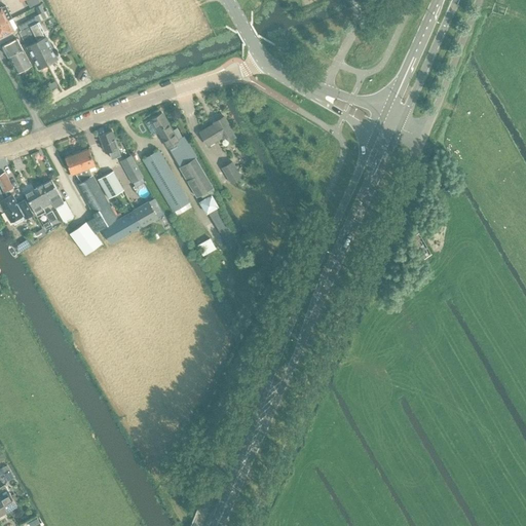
[(0,24),(12,19),(6,6),(0,8),(0,24)]
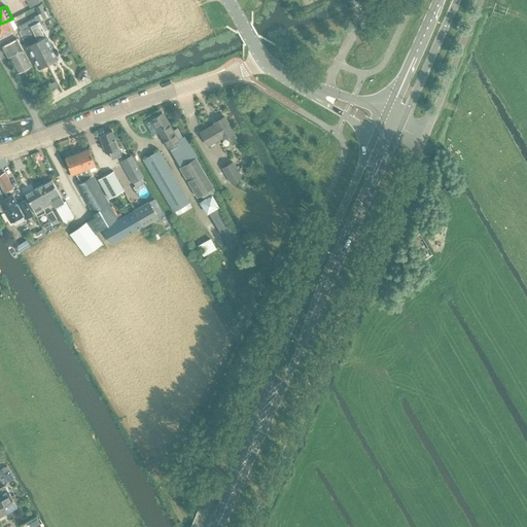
[(30,27),(39,22),(50,16),(47,11),(20,26),(22,31),(25,29),(30,27)]
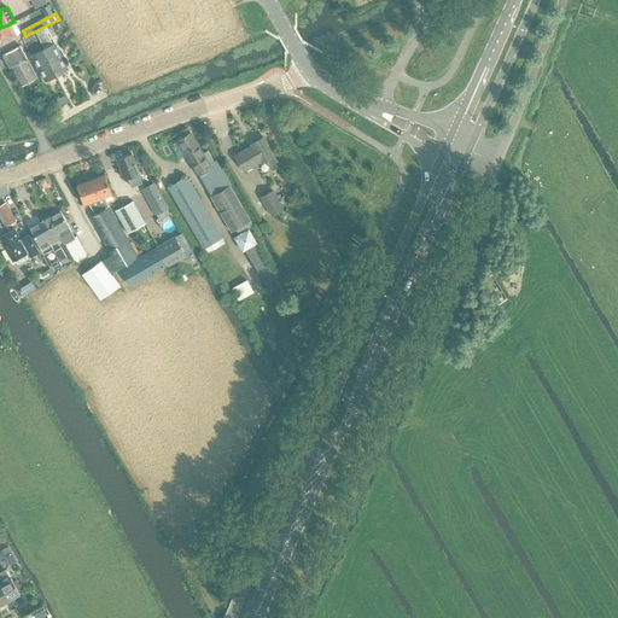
[(15,22),(0,28),(0,44),(17,35),(16,35),(19,33),(15,22)]
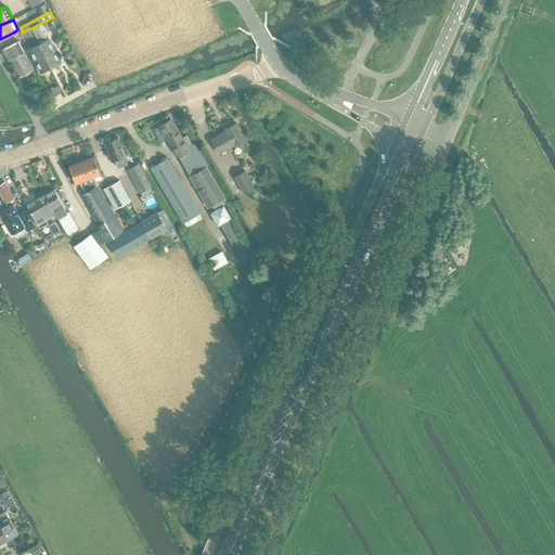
[(61,62),(49,38),(41,23),(31,28),(37,38),(40,43),(38,44),(49,68),(61,62)]
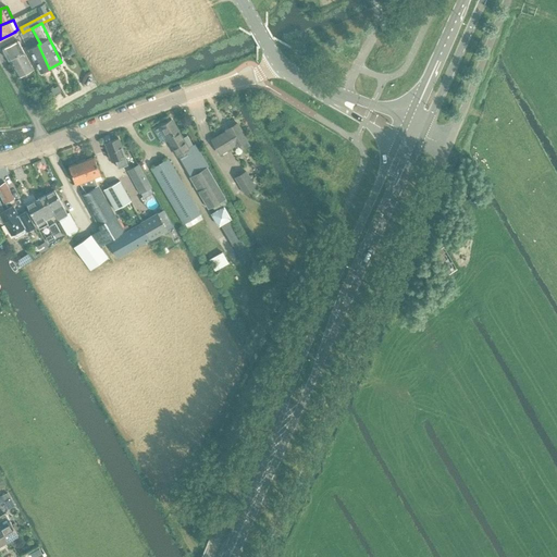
[(32,41),(37,38),(32,28),(26,31),(28,36),(32,41)]
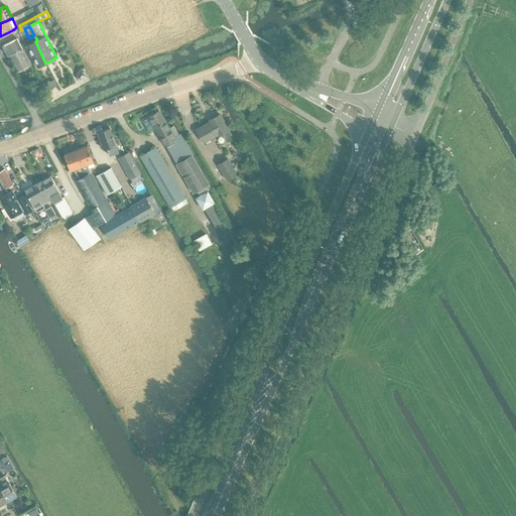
[(15,49),(21,46),(17,38),(3,45),(8,55),(16,51),(15,49)]
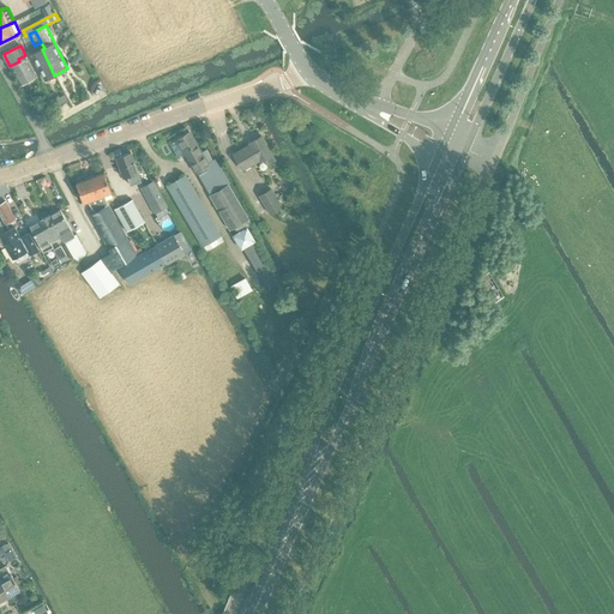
[(44,80),(54,76),(42,49),(31,54),(44,80)]
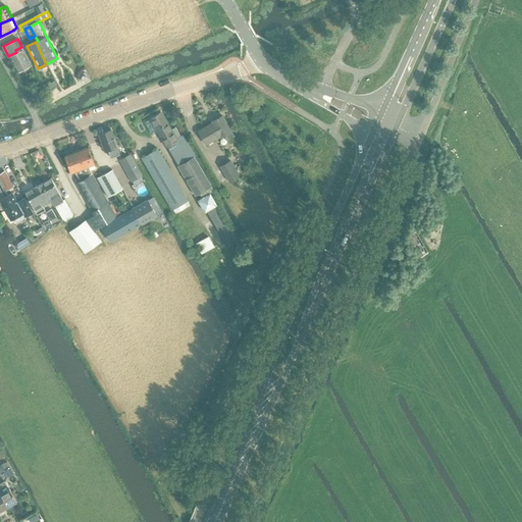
[(17,72),(31,65),(21,47),(15,50),(16,52),(8,56),(17,72)]
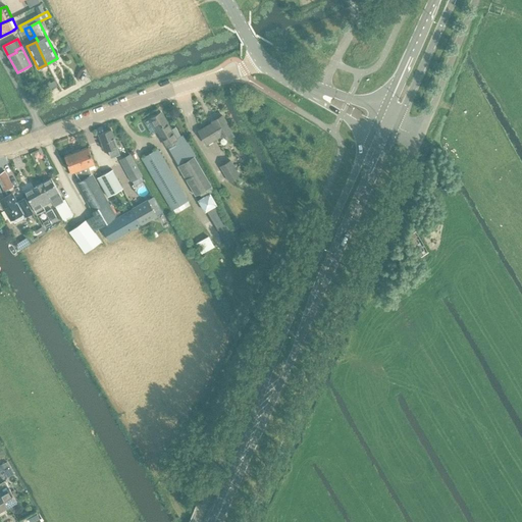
[(150,119),(144,122),(151,136),(158,132),(166,146),(171,144),(177,140),(176,139),(180,136),(175,126),(171,129),(170,129),(160,112),(150,118),(150,119)]
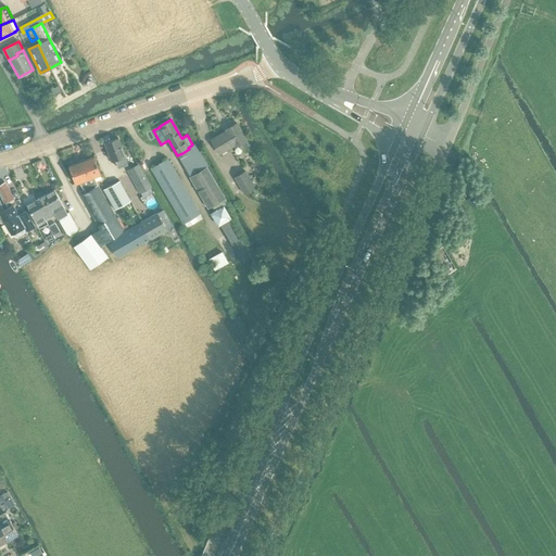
[(241,150),(250,146),(237,124),(226,130),(212,139),(219,153),(235,144),(235,146),(238,143),(241,150)]
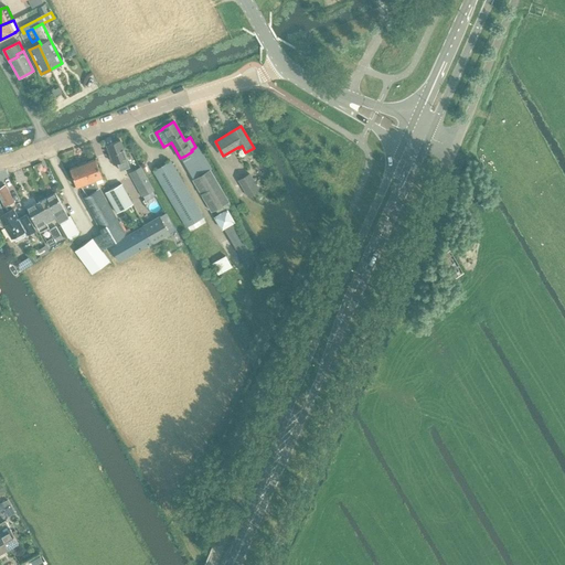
[(105,146),(113,164),(116,162),(119,170),(129,167),(127,159),(127,158),(120,140),(105,146)]
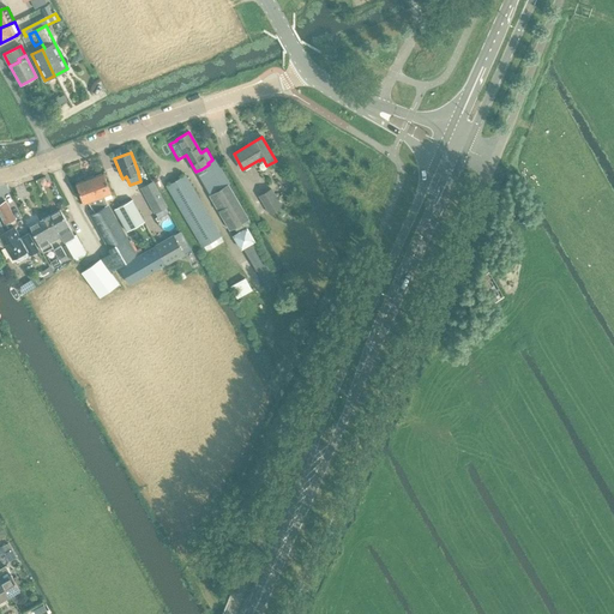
[(103,173),(90,179),(97,197),(102,196),(110,192),(103,173)]
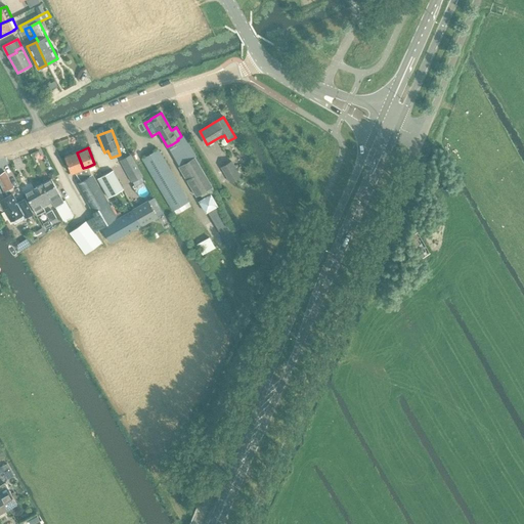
[(190,206),(187,202),(188,201),(158,149),(142,158),(176,215),(190,206)]
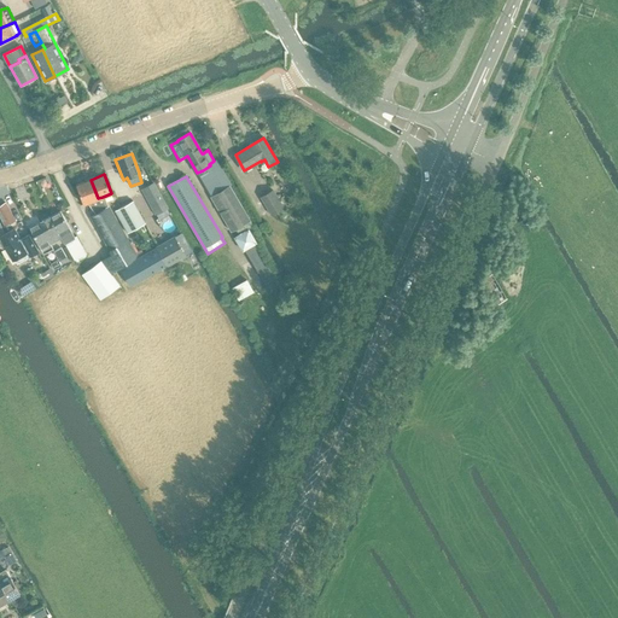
[(91,180),(76,185),(83,204),(88,203),(95,199),(98,198),(91,180)]
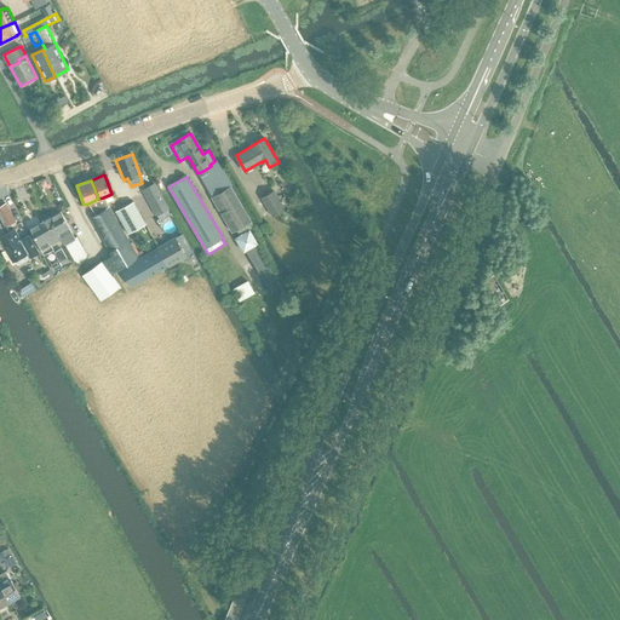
[(156,216),(167,210),(154,184),(142,190),(156,216)]
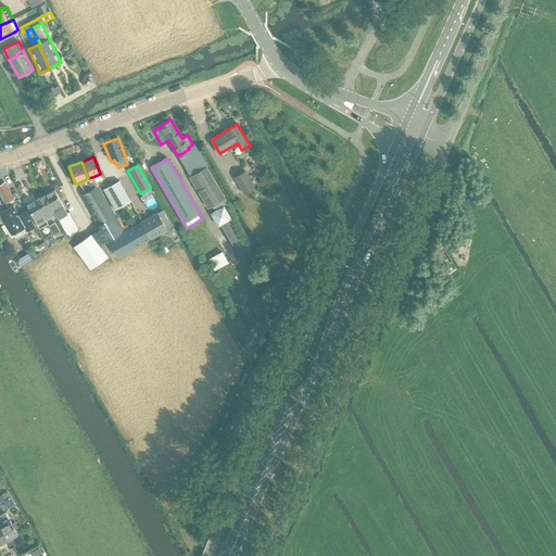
[(203,168),(190,176),(207,207),(212,205),(225,198),(206,166),(203,168)]
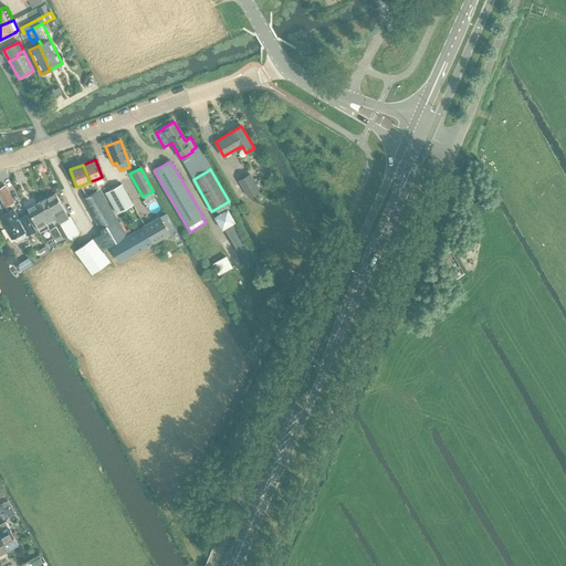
[(250,174),(238,180),(248,198),(260,190),(250,174)]
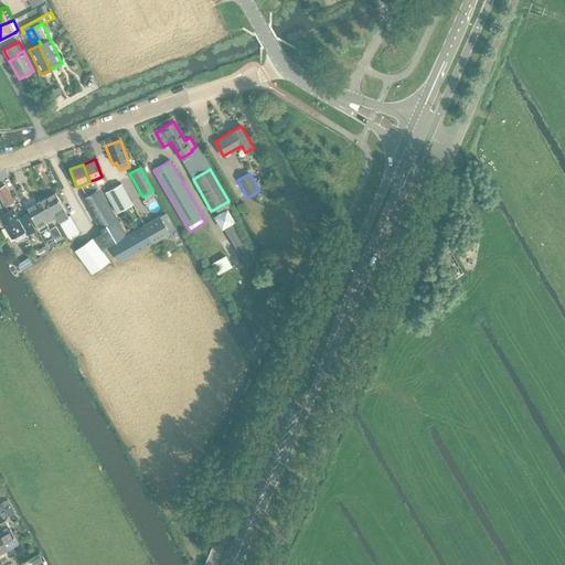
[(93,238),(75,252),(92,275),(102,267),(106,264),(109,262),(102,251),(110,246),(118,260),(135,252),(127,236),(124,232),(117,219),(114,213),(98,188),(94,180),(89,181),(87,182),(81,185),(82,187),(86,195),(82,198),(100,228),(99,230),(100,233),(93,238)]
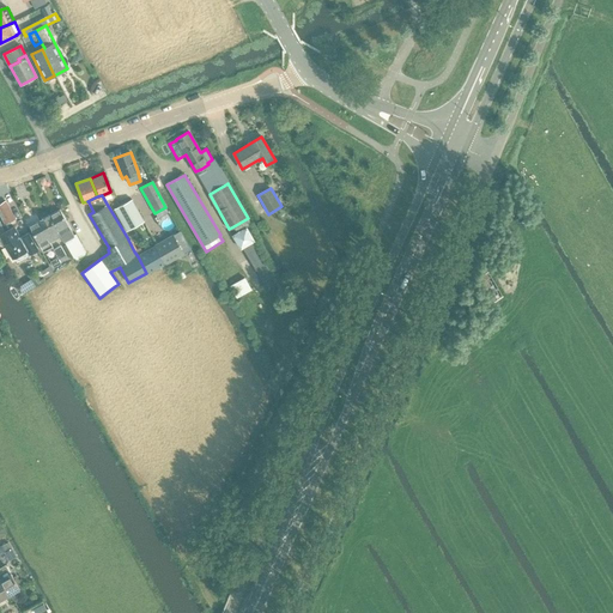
[(144,222),(132,199),(115,208),(127,231),(144,222)]
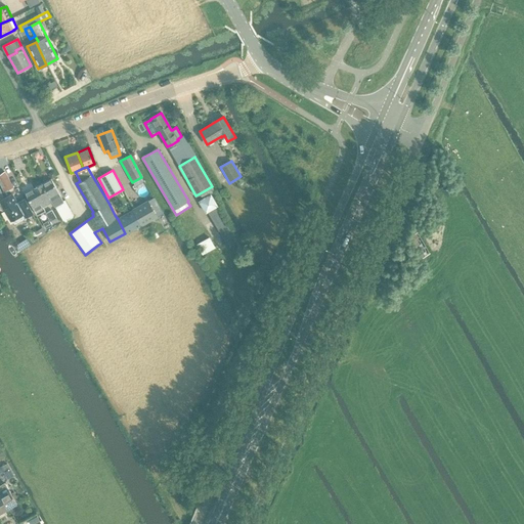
[(4,172),(0,173),(0,183),(6,195),(14,191),(4,172)]
